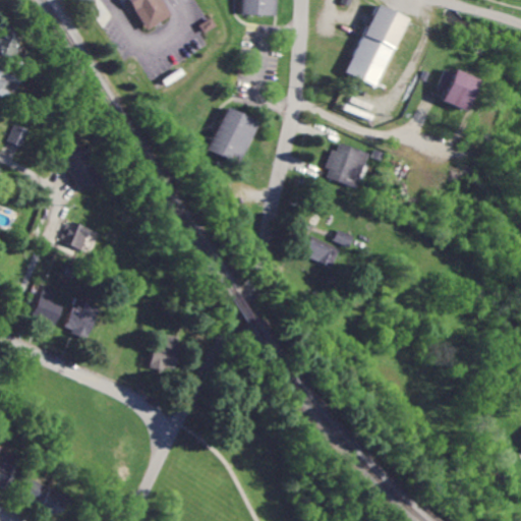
[(122,0),(175,0),(182,11),(139,35),(122,0)]
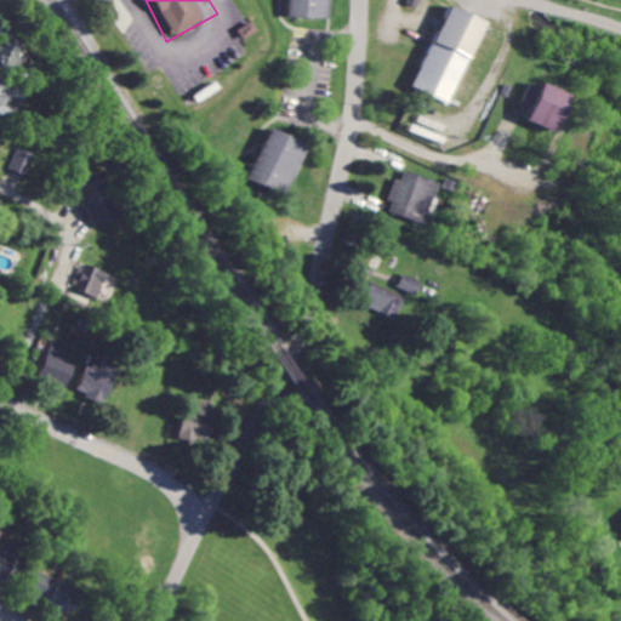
[(286,0),(286,17),(328,18),(328,0),(286,0)]
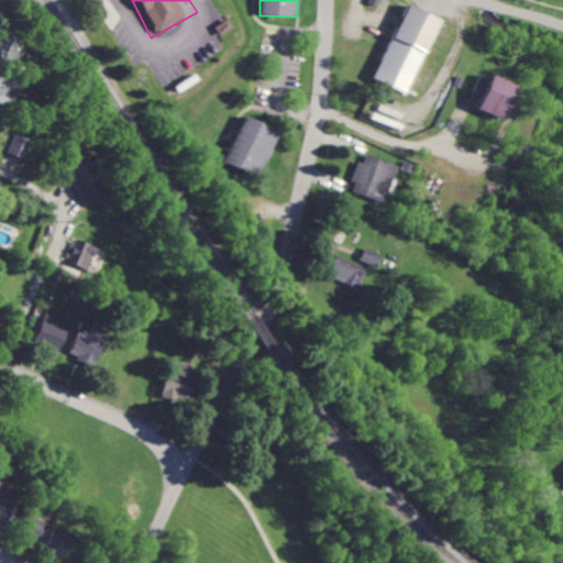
[(438,19),(405,4),(373,79),(406,94),(438,19)]
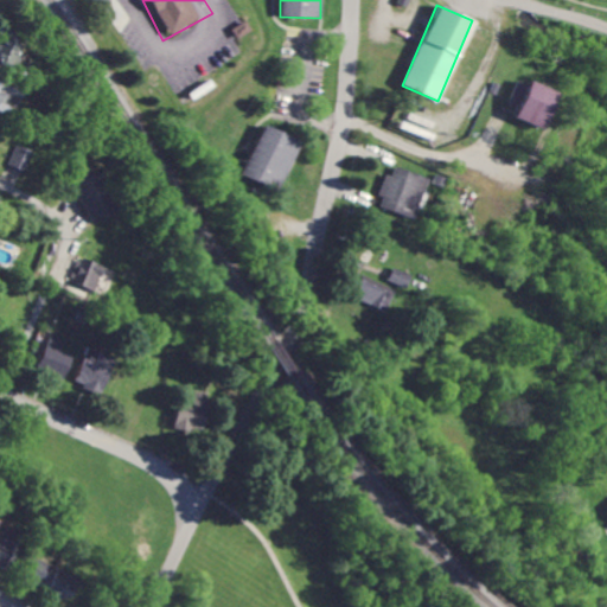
[(0,63),(17,69),(24,49),(0,39),(0,63)]
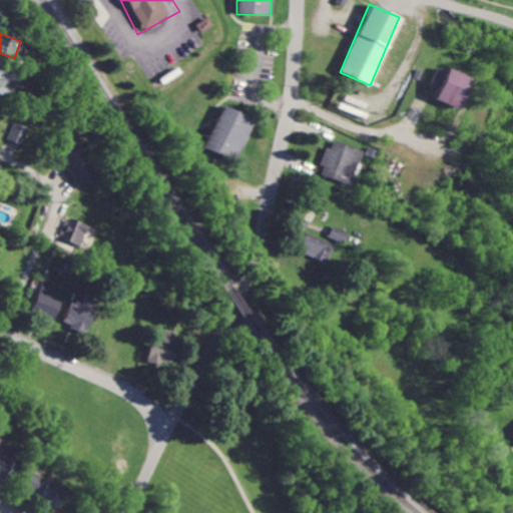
[(459,109),(470,78),(437,66),(430,86),(437,89),(433,99),(459,109)]
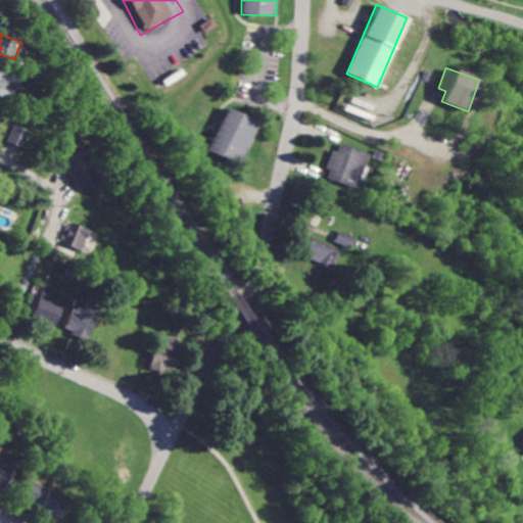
[(256,120),(225,108),(209,152),(241,163),(256,120)]
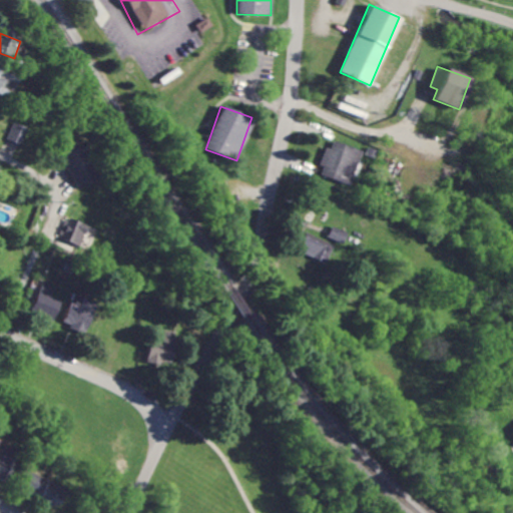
[(26,128),(13,122),(6,138),(19,144),(26,128)]
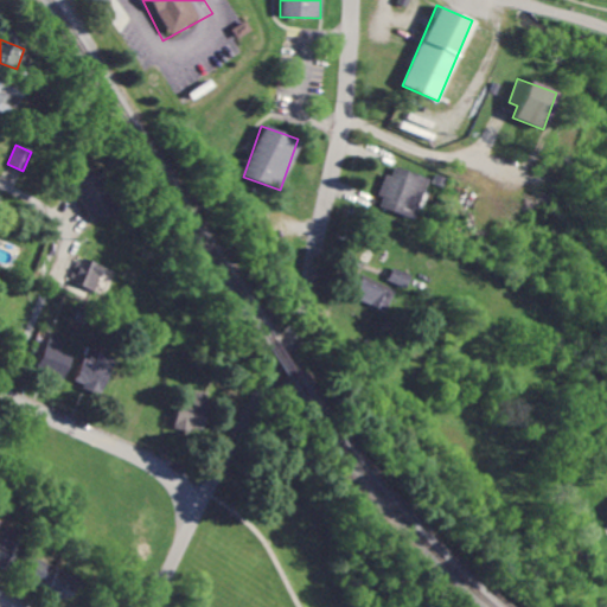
[(381,208),(415,219),(429,178),(395,166),(393,176),(387,174),(379,196),(384,197),(381,208)]
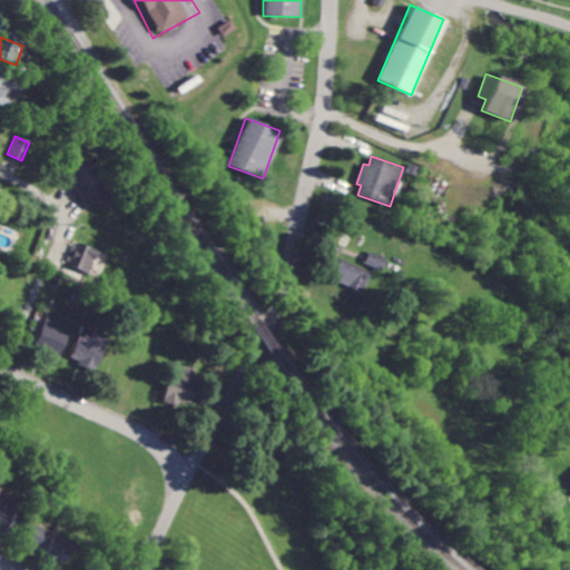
[(109,197),(88,158),(66,170),(87,209),(109,197)]
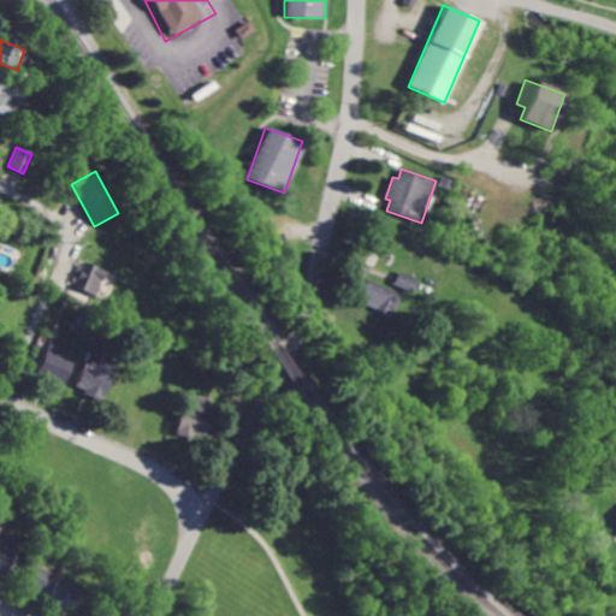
[(78,278),(98,286),(105,270),(86,261),(78,278)]
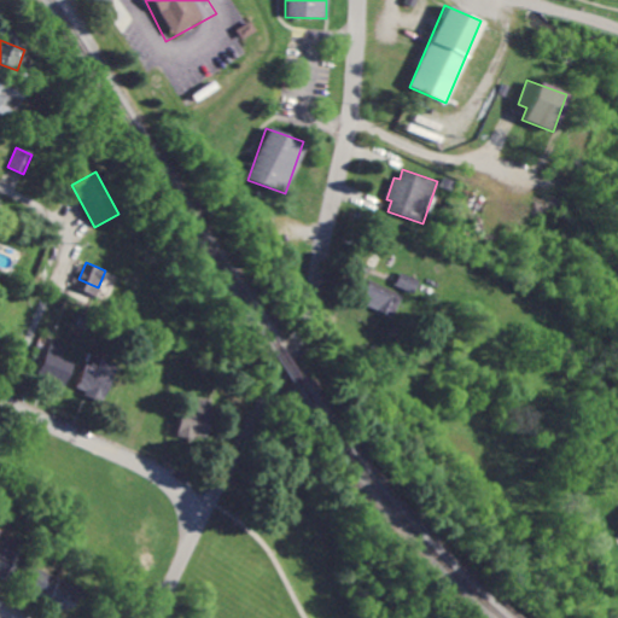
[(415,293),(420,279),(400,273),(396,287),(415,293)]
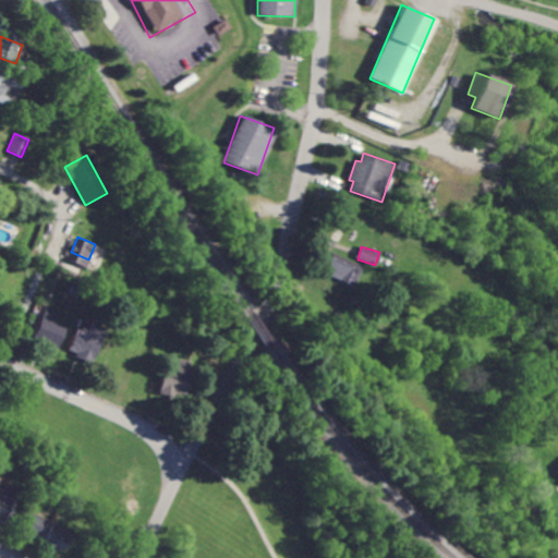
[(324,273),(355,286),(364,266),(332,252),(324,273)]
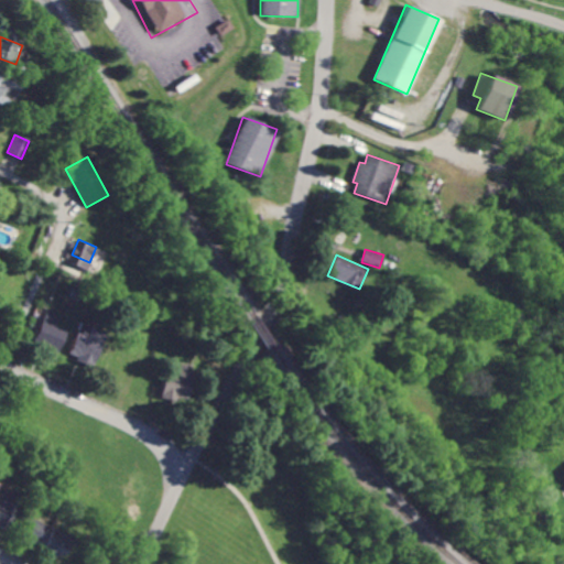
[(54,324),(60,313),(50,308),(34,340),(58,353),(68,331),(54,324)]
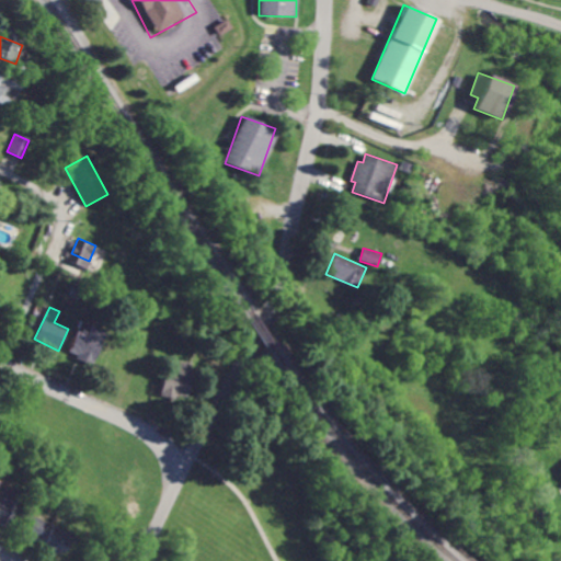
[(70,355),(94,363),(105,329),(80,321),(70,355)]
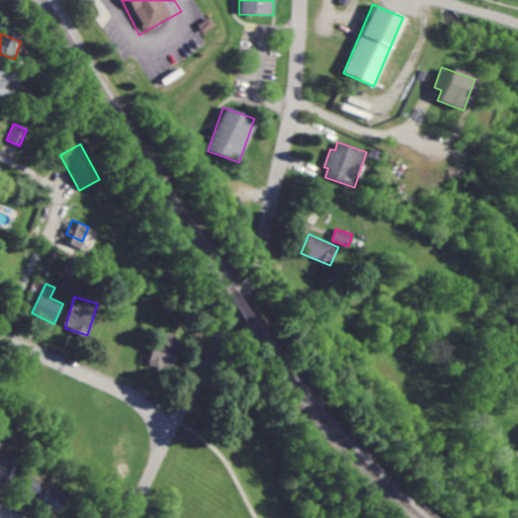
[(149,365),(173,368),(177,335),(166,334),(164,347),(151,345),(149,365)]
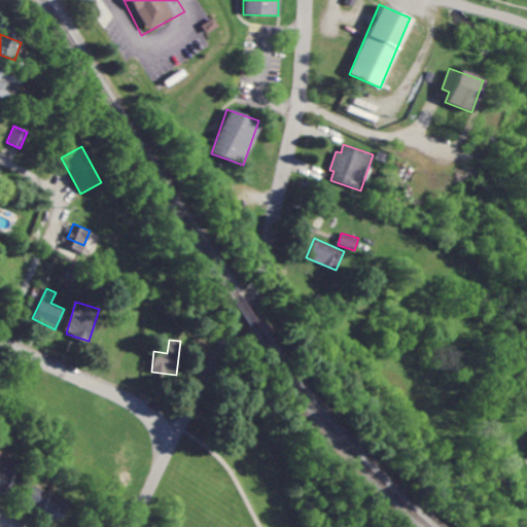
[(0,489),(7,493),(19,468),(1,461),(0,464),(0,489)]
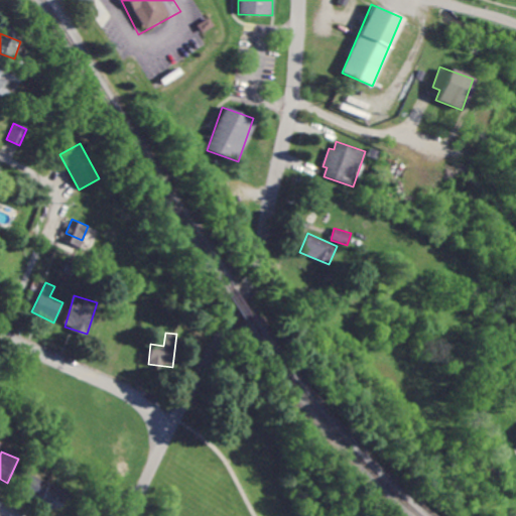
[(20,494),(44,505),(44,506),(58,512),(68,492),(29,474),(20,494)]
